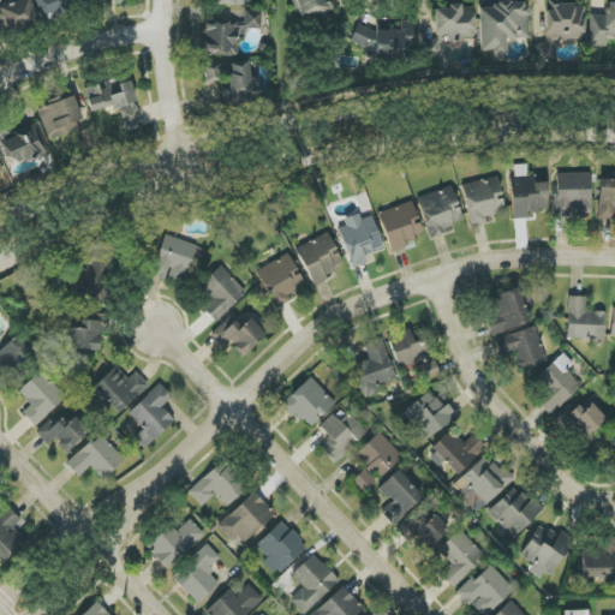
[(0,33),(37,24),(30,0),(24,0),(0,6),(0,33)]
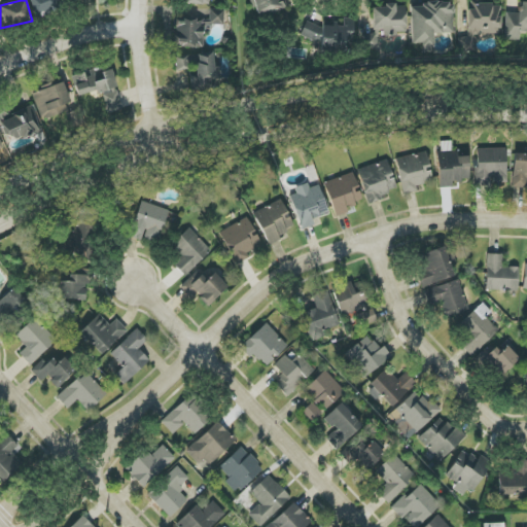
[(30,0),(36,16),(59,9),(56,0),(30,0)]
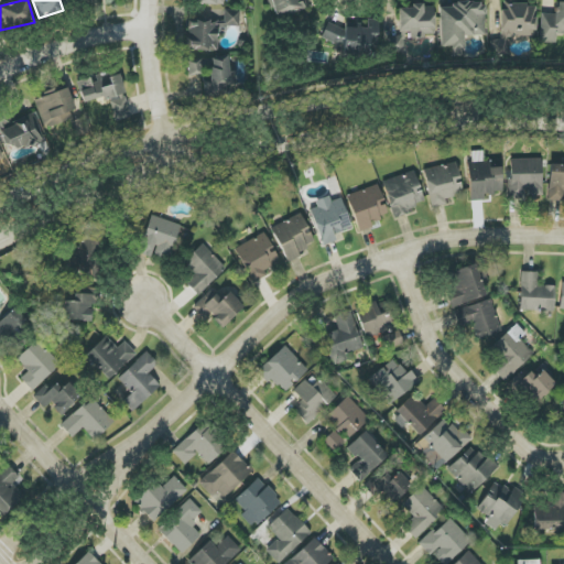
[(303,0),(270,0),(275,18),(306,10),(303,0)]
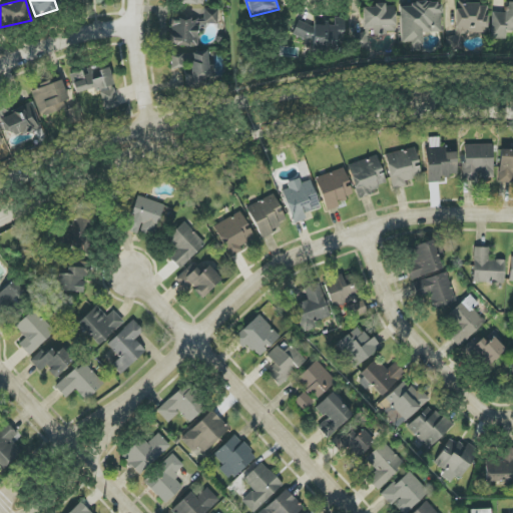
[(441,32),(441,3),(400,4),(401,42),(411,42),(411,50),(422,49),(422,32),(441,32)]
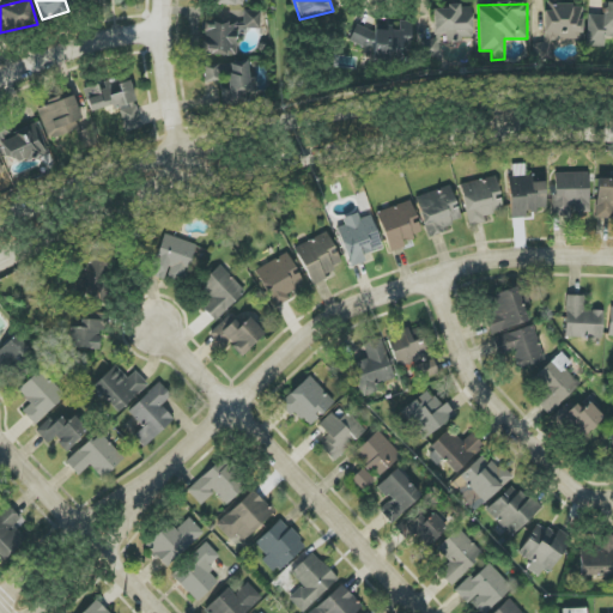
[(582,41),(583,6),(545,5),(544,40),(582,41)]
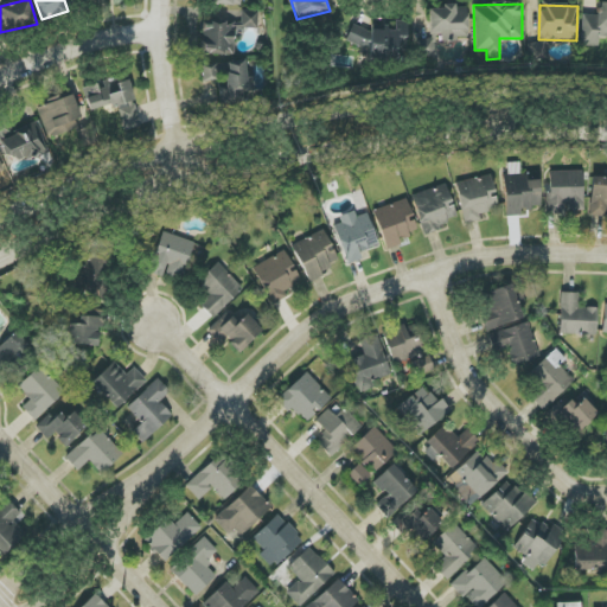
[(442,40),(468,39),(467,6),(429,7),(429,32),(441,32),(442,40)]
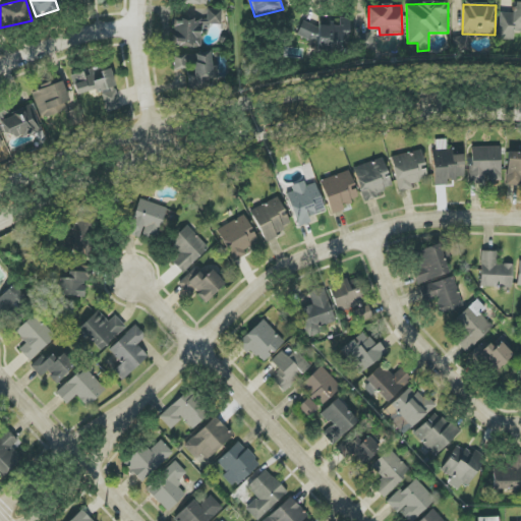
[(222,9),(208,9),(207,18),(181,17),(181,21),(173,20),(173,47),(201,48),(201,31),(209,31),(209,24),(222,24),(222,9)]
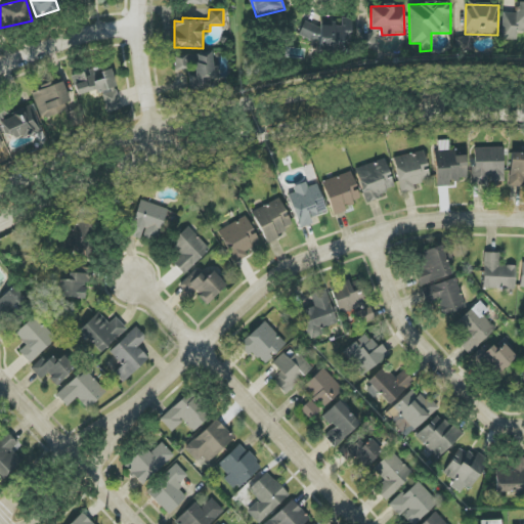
[(305,22),(299,36),(324,48),(351,49),(352,18),(342,18),(342,27),(330,22),(323,22),(320,28),(305,22)]
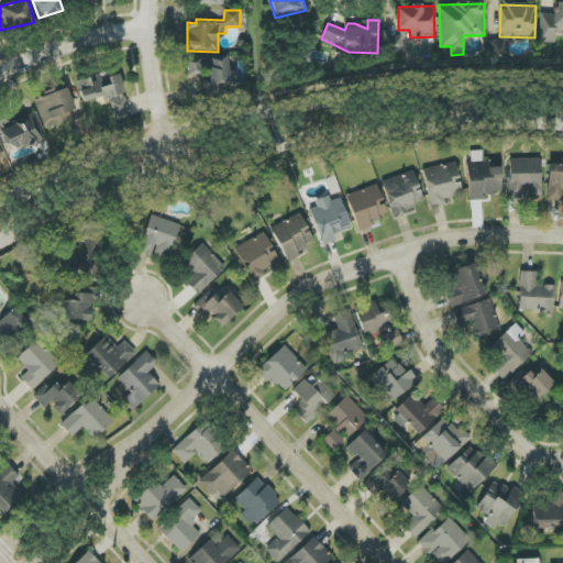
[(490,41),(490,55),(507,54),(506,40),(490,41)]
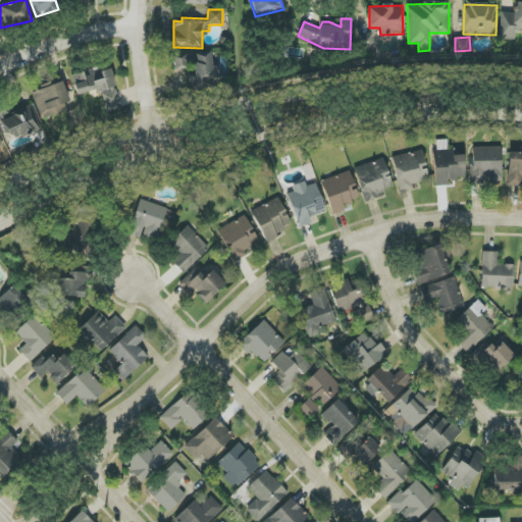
[(174,69),(194,67),(195,76),(189,76),(190,90),(218,87),(216,66),(212,66),(211,51),(172,55),(174,69)]
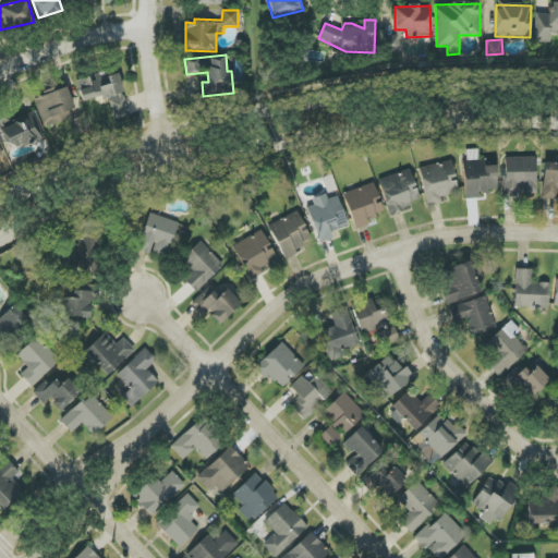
[(130,117),(118,71),(92,77),(92,76),(76,81),(83,102),(108,96),(114,120),(130,117)]
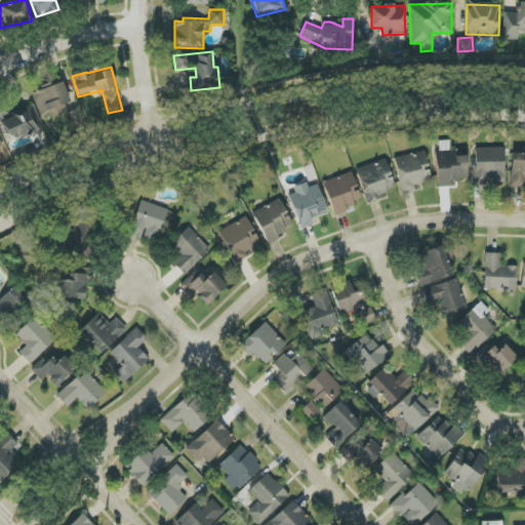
[(61,80),(31,91),(42,120),(72,109),(61,80)]
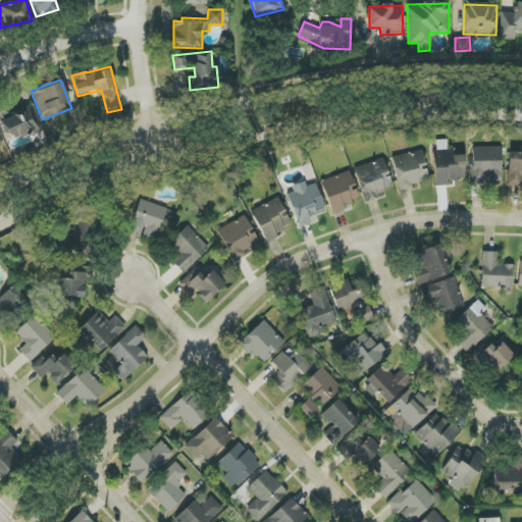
[(0,120),(9,143),(41,129),(31,105),(9,114),(7,109),(0,111),(0,120)]
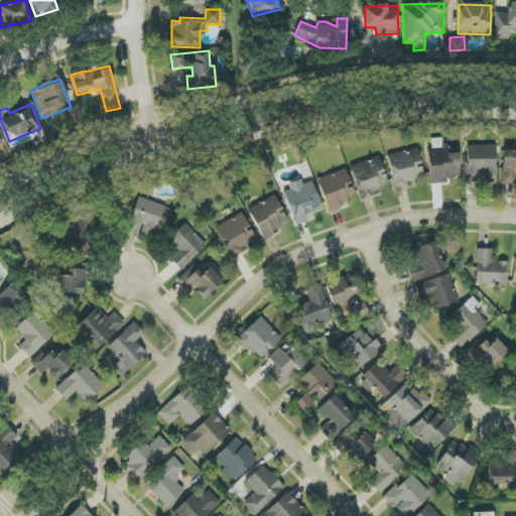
[(82,110),(68,110),(68,123),(82,123),(82,110)]
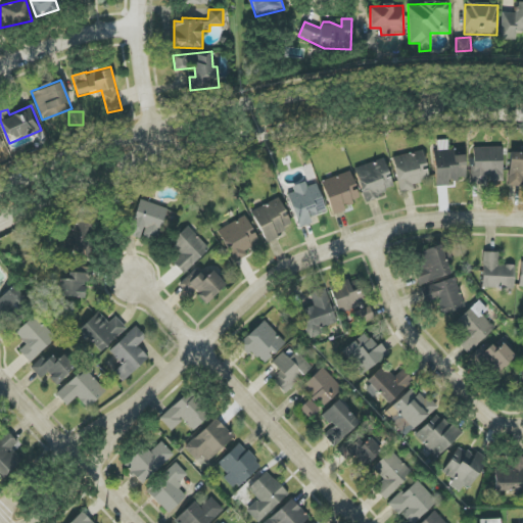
[(472,147),(472,183),(502,183),(503,148),(472,147)]
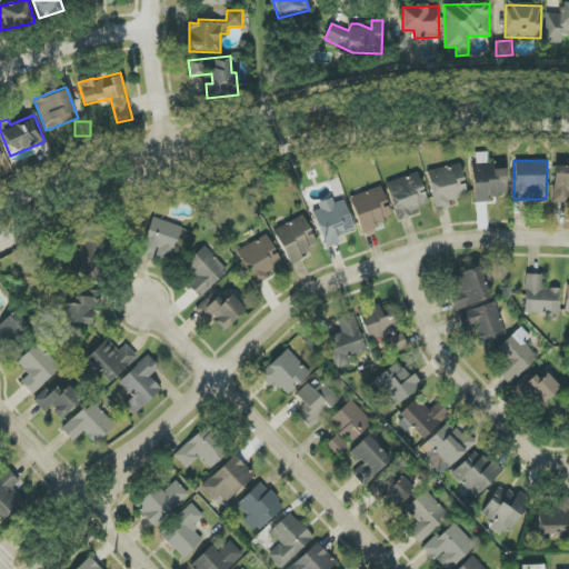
[(468,197),(459,163),(426,172),(436,210),(450,206),(449,201),(468,197)]
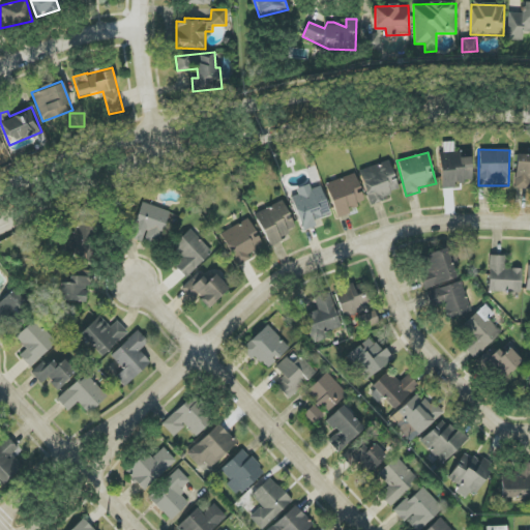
[(471,157),(461,157),(460,152),(440,153),(442,189),(455,188),(455,182),(472,181),(471,157)]
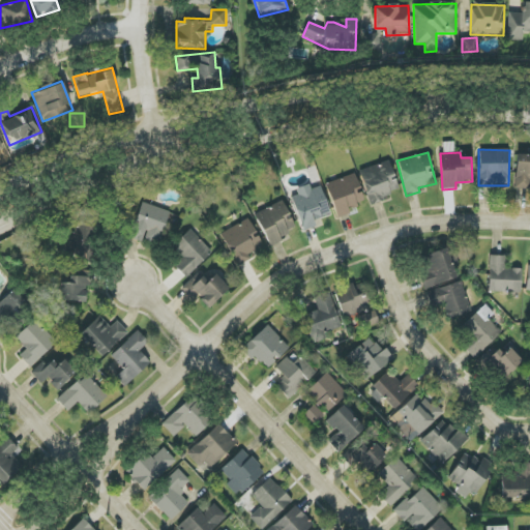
[(370,206),(385,201),(383,196),(399,190),(389,160),(359,170),(370,206)]
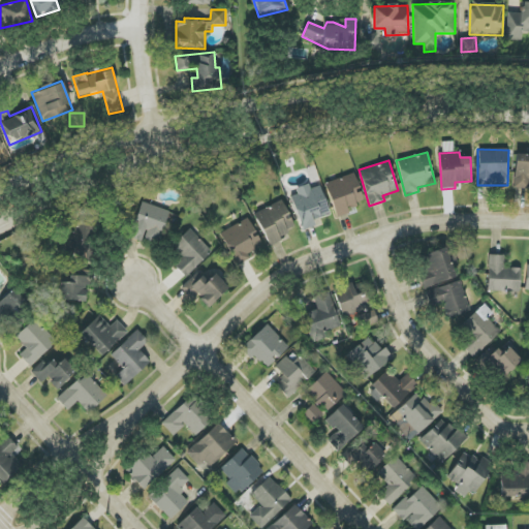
[(363,203),(355,175),(325,182),(335,218),(349,214),(347,207),(363,203)]
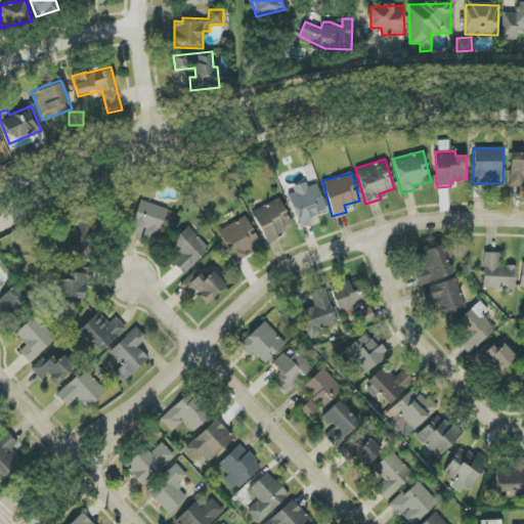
[(326,212),(317,184),(288,194),(299,228),(312,224),(310,218),(326,212)]
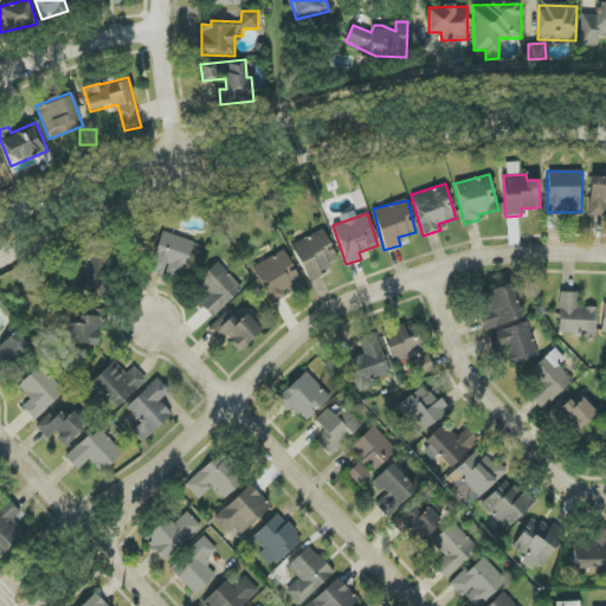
[(291,245),(307,279),(340,264),(323,230),(291,245)]
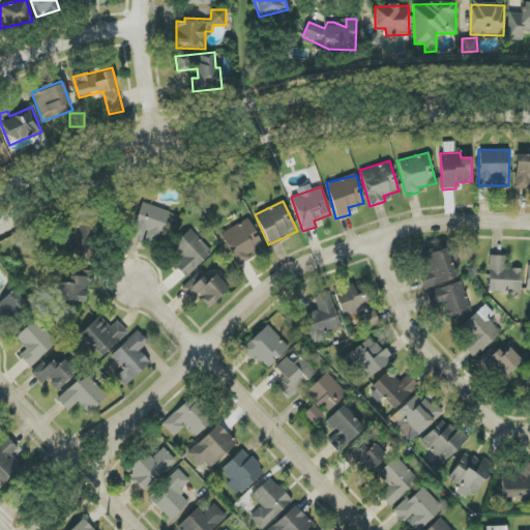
[(131,239),(143,242),(144,240),(160,244),(169,210),(140,203),(131,239)]
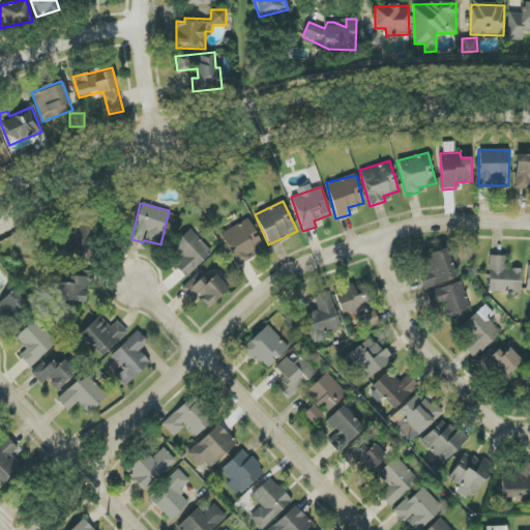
[(252,259),(248,254),(263,245),(248,218),(219,234),(237,267),(252,259)]
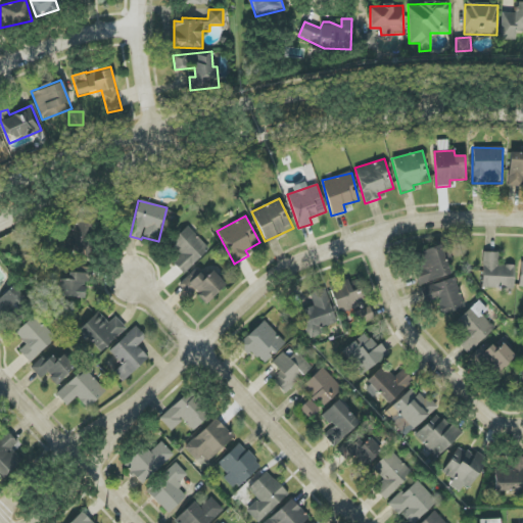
[(88,257),(97,226),(74,221),(65,251),(88,257)]
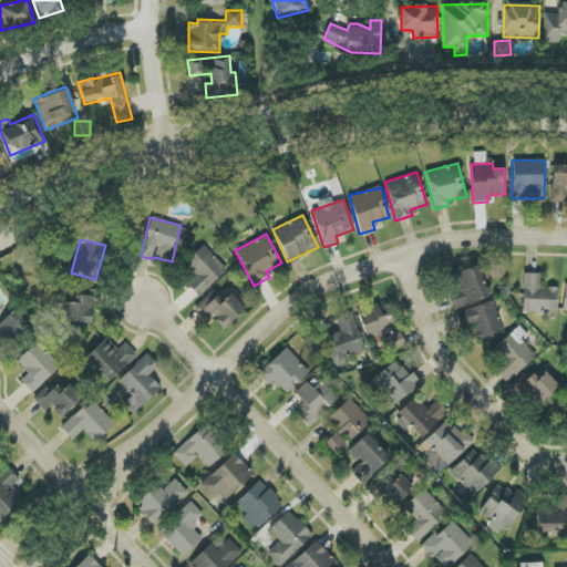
[(186,263),(197,275),(187,285),(199,297),(227,270),(204,246),(186,263)]
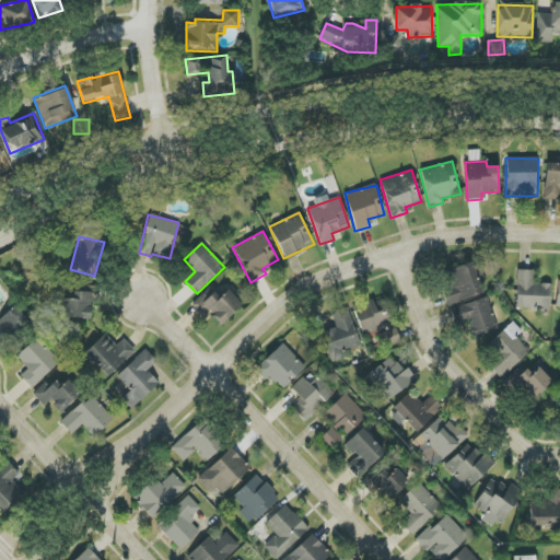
[(482,293),(471,263),(445,271),(452,288),(443,291),(448,305),(482,293)]
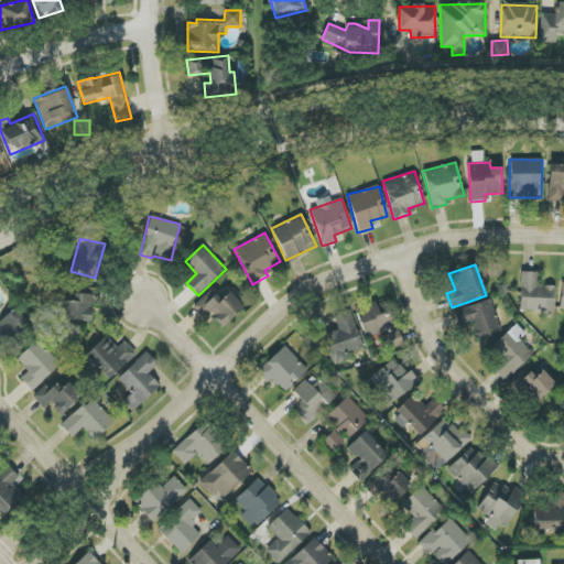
[(539,272),(521,272),(520,311),(554,311),(554,286),(538,285),(539,272)]
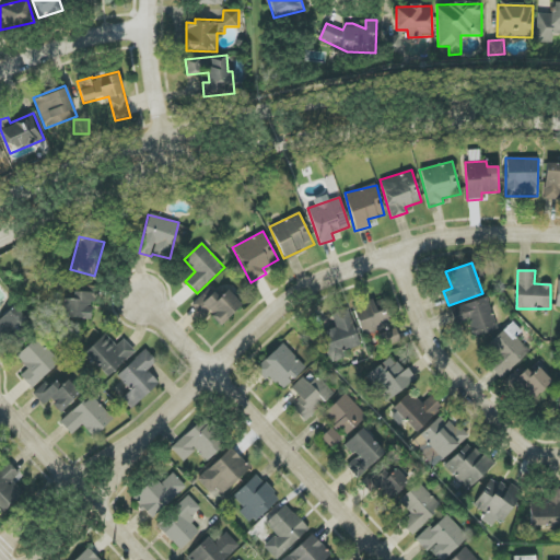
[(228,290),(220,299),(209,288),(191,305),(203,317),(208,313),(221,325),(242,304),(228,290)]
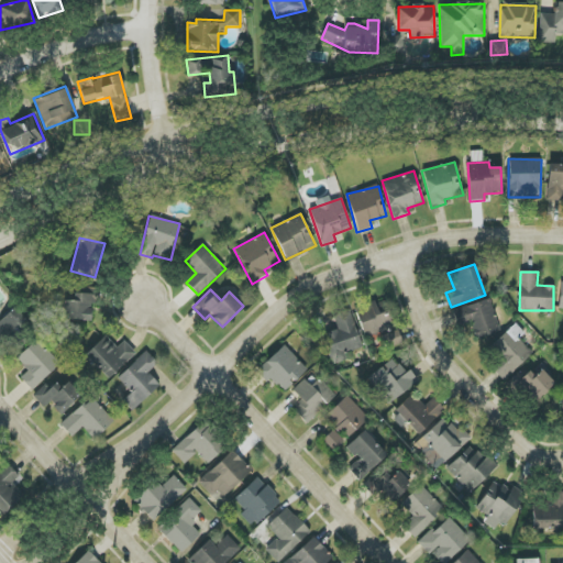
[(91,321),(91,304),(95,304),(95,290),(74,290),(74,301),(64,301),(64,320),(91,321)]
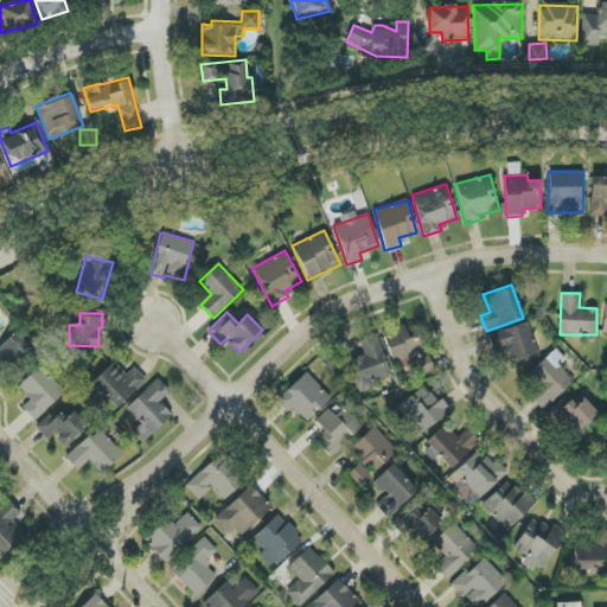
[(421,321),(384,333),(394,363),(430,351),(421,321)]
